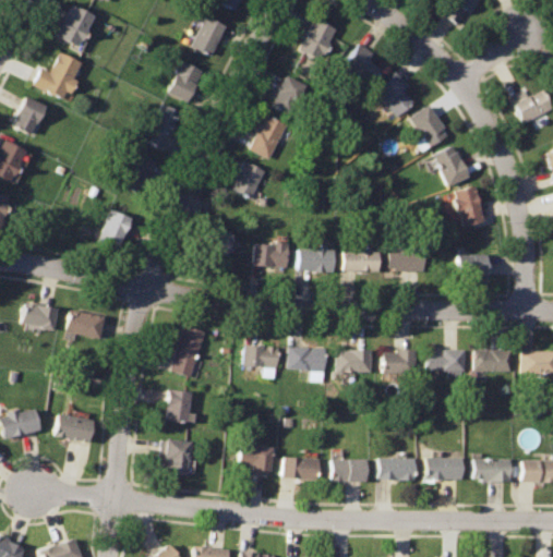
[(215,0),(215,1),(233,10),(238,0),(215,0)]
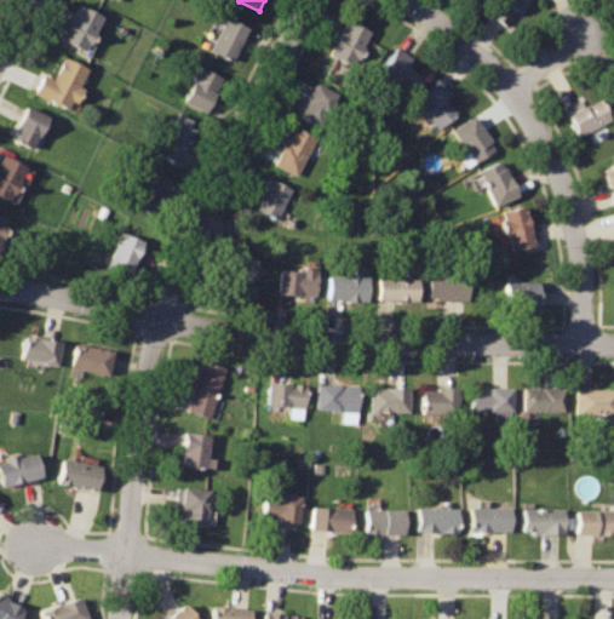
[(500,0),(491,15),(509,27),(527,0),(500,0)]
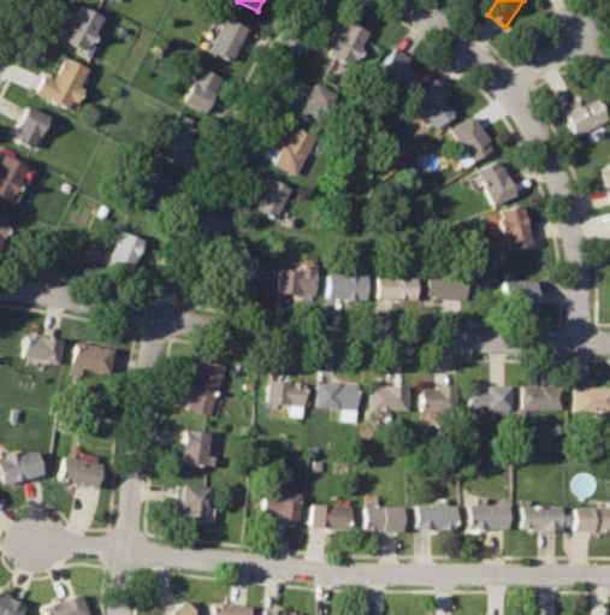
[(80,5),(61,41),(88,53),(105,17),(80,5)]
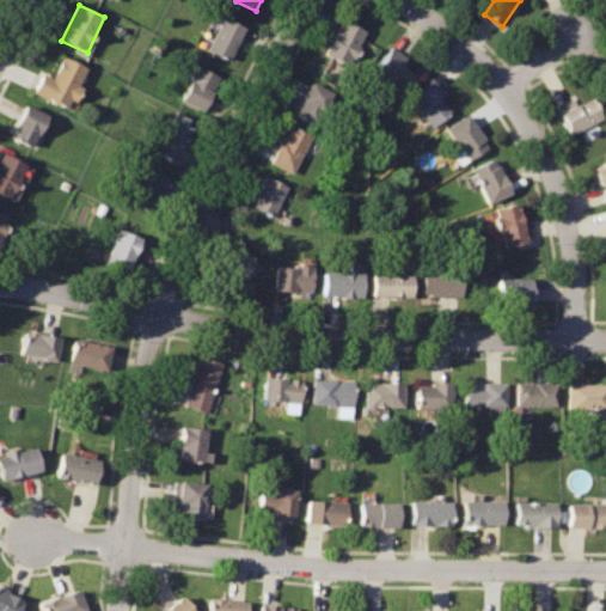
[(225,18),(215,38),(207,34),(202,46),(230,61),(246,28),(225,18)]
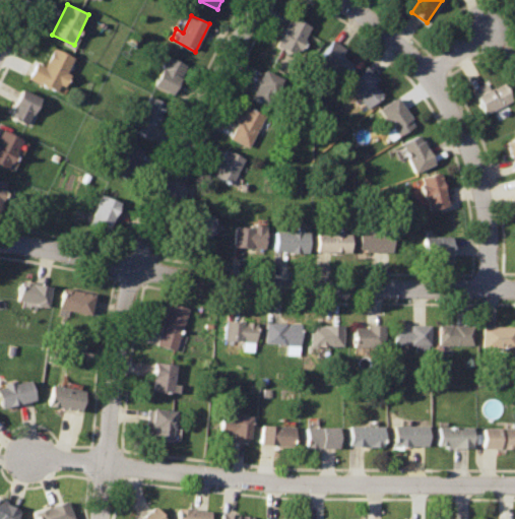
[(293,16),(277,46),(299,55),(314,26),(293,16)]
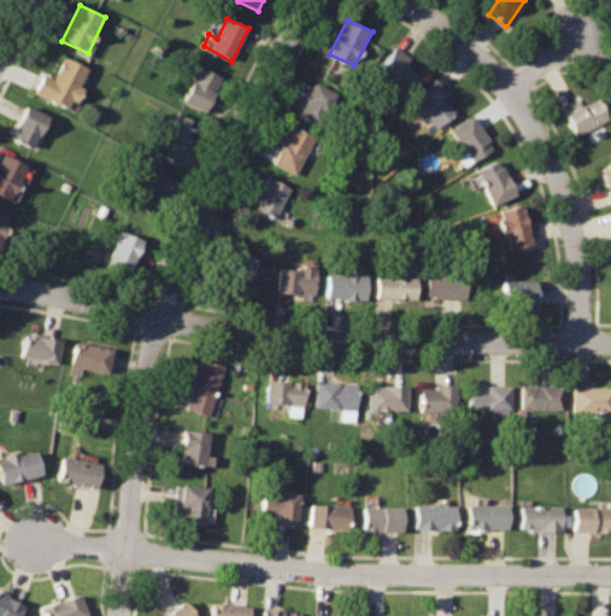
[(397,52),(381,75),(409,94),(423,74),(397,52)]
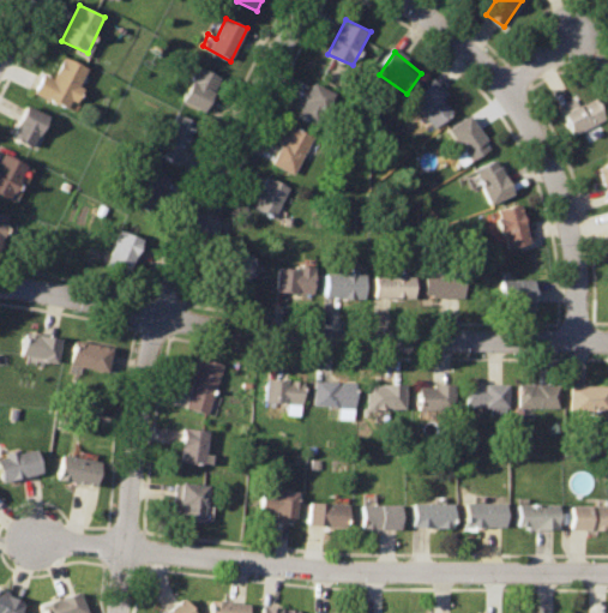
[(66,56),(53,79),(44,74),(35,94),(68,110),(71,106),(76,107),(85,91),(79,89),(89,70),(66,56)]
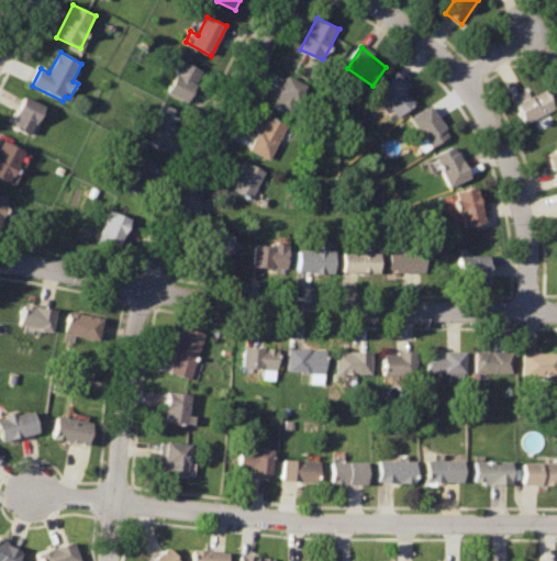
[(182,59),(167,91),(189,102),(203,71),(182,59)]
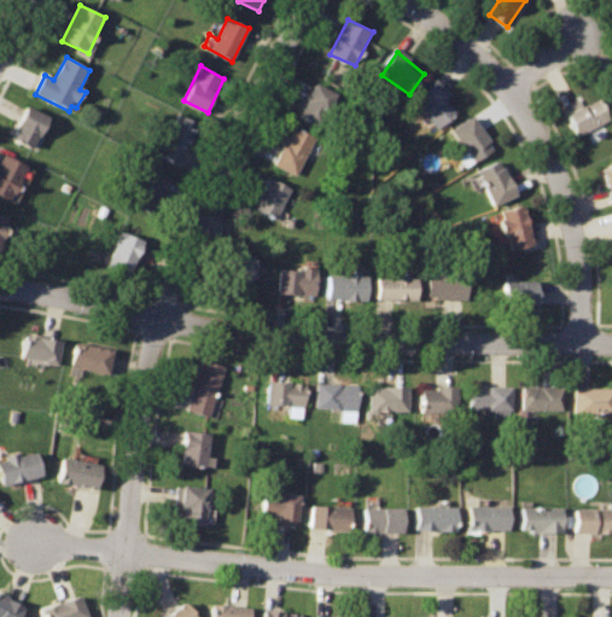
[(318,83),(301,117),(322,128),(339,95),(318,83)]
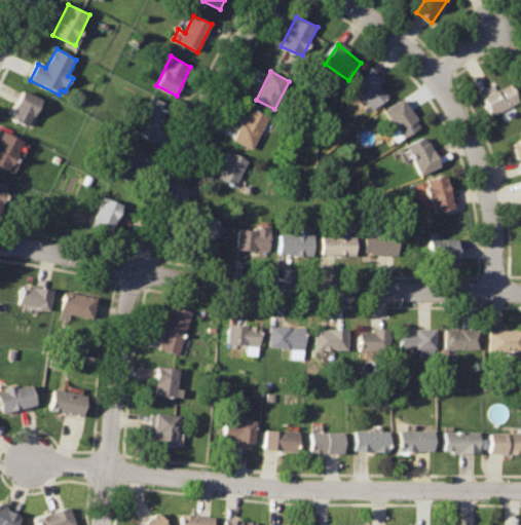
[(371,72),(356,86),(377,110),(392,95),(371,72)]
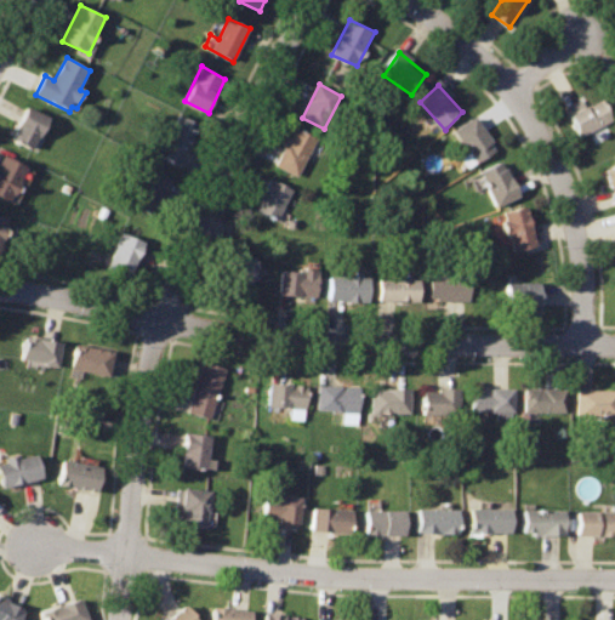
[(603,100),(586,108),(582,101),(565,109),(581,138),(614,123),(614,119),(603,100)]
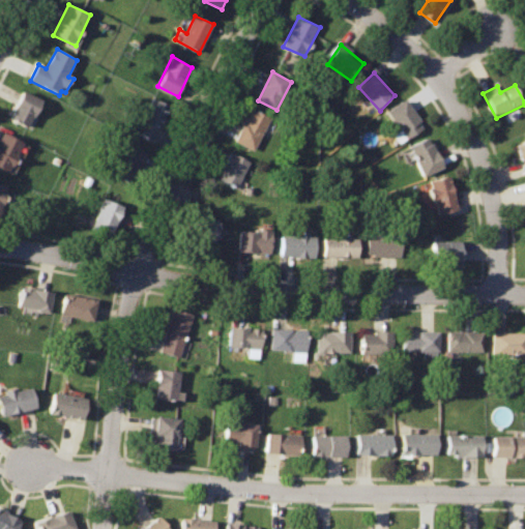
[(23,90),(9,119),(28,129),(44,101),(23,90)]
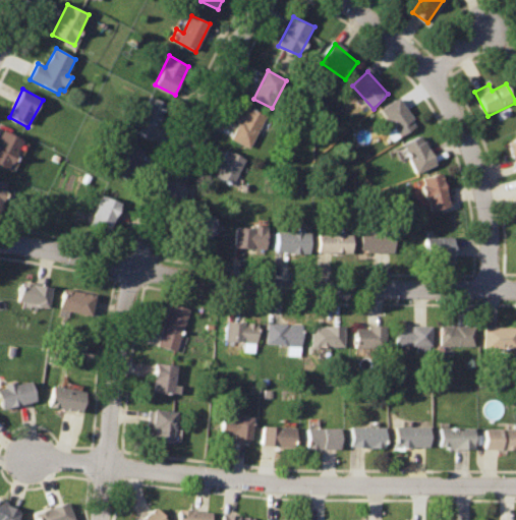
[(153,98),(134,131),(151,140),(169,107),(153,98)]
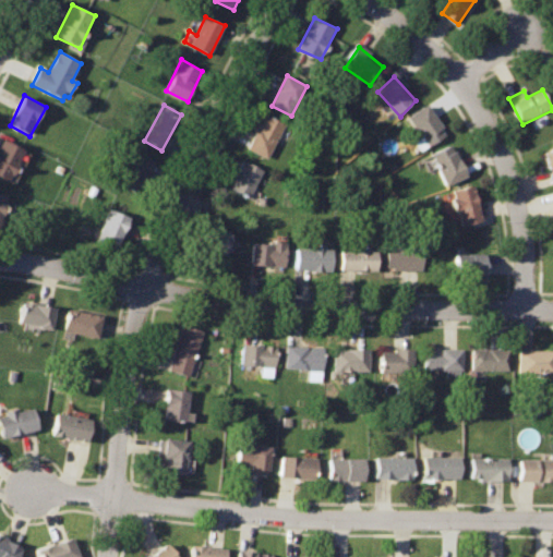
[(429,105),(411,120),(432,148),(451,135),(429,105)]
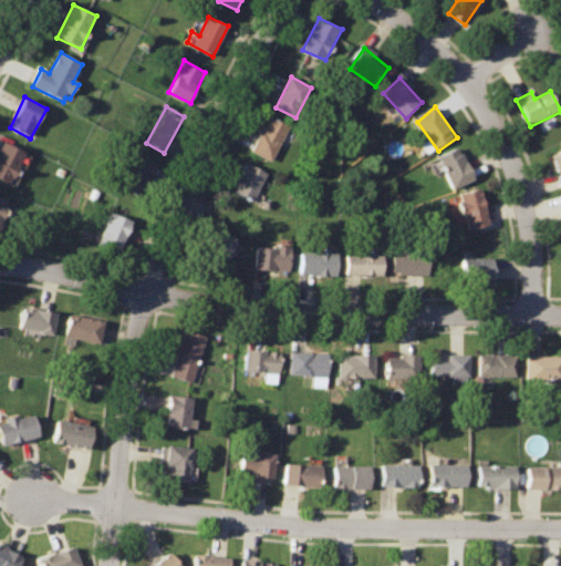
[(269,116),(251,151),(272,161),(290,127),(269,116)]
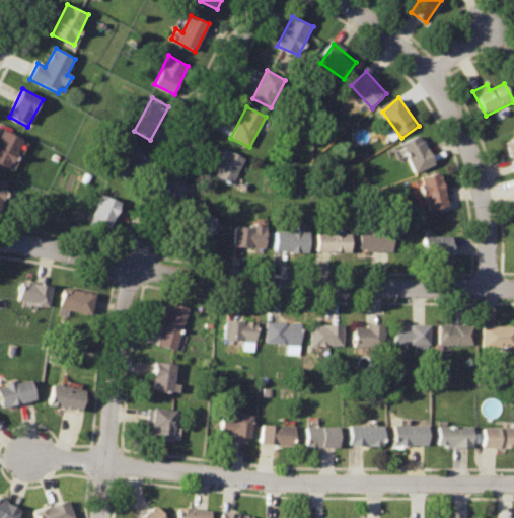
[(3,129),(0,135),(0,164),(8,168),(24,140),(3,129)]
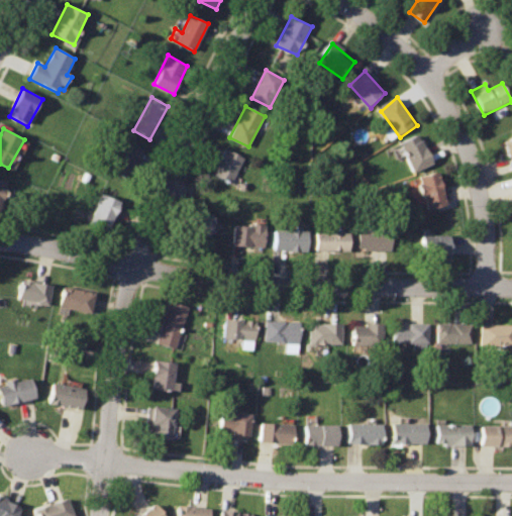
[(421,135),(401,144),(417,173),(436,163),(421,135)]
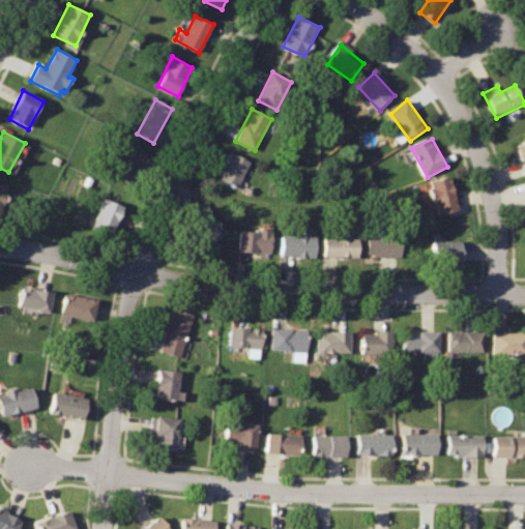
[(128,146),(113,176),(132,184),(148,154),(128,146)]
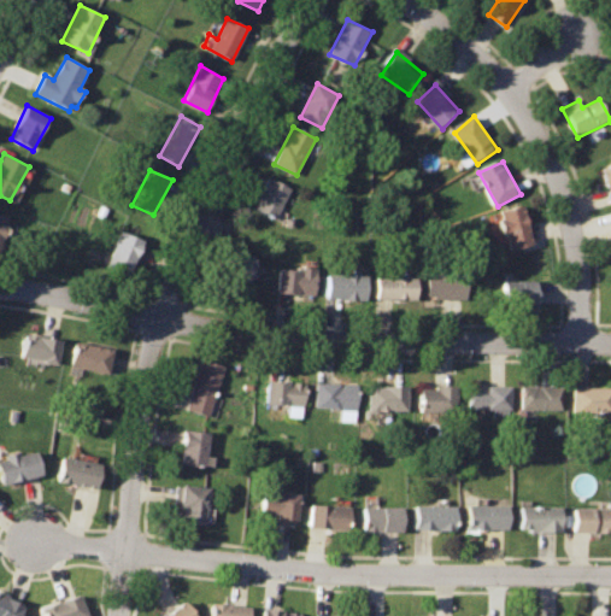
[(270,177),(254,209),(277,220),(293,189),(270,177)]
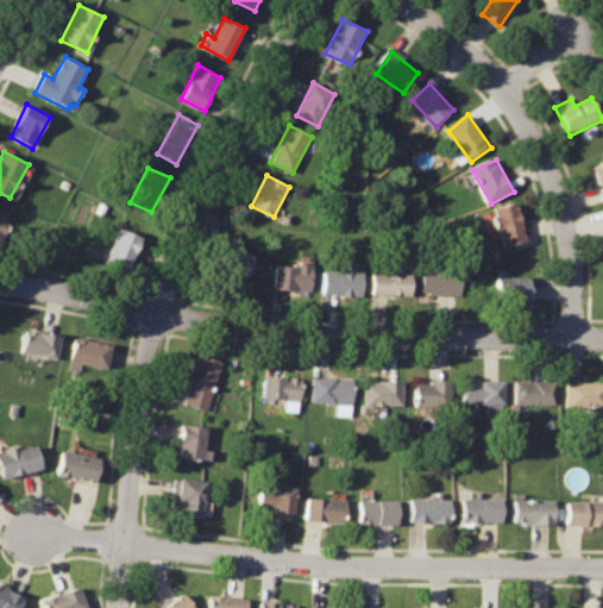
[(519,204),(495,211),(506,245),(531,239),(519,204)]
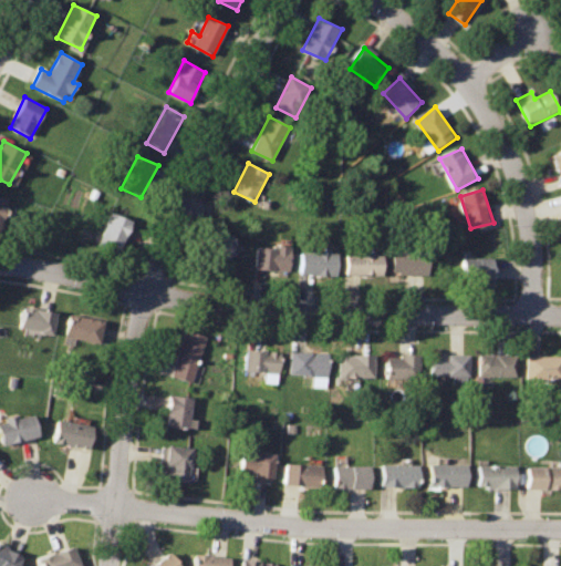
[(9,196),(0,194),(0,233),(1,234),(9,196)]
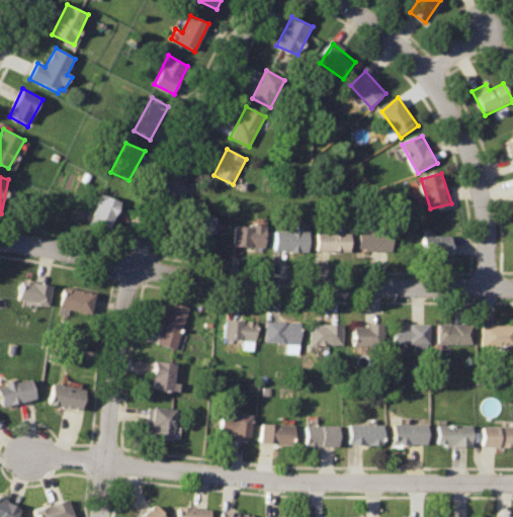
[(103,194),(90,225),(110,233),(122,202),(103,194)]
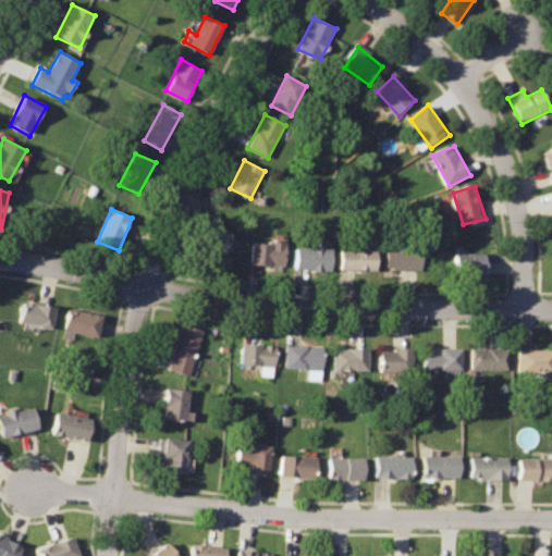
[(219,217),(198,229),(215,259),(236,250),(219,217)]
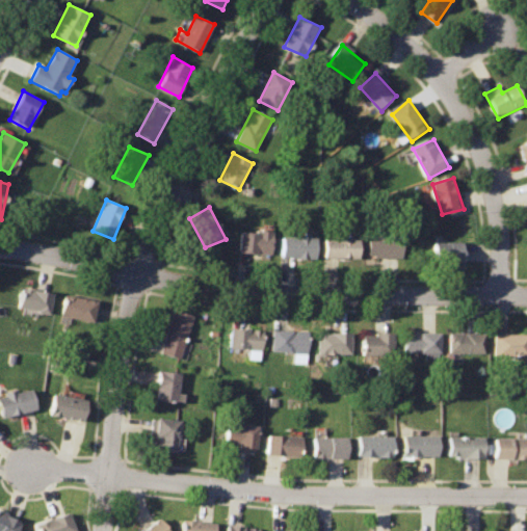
[(274,232),(260,230),(260,233),(241,232),(240,253),(273,256),(274,232)]
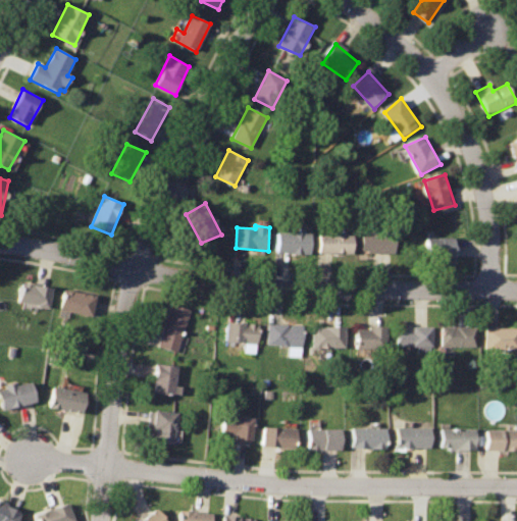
[(398,231),(364,231),(364,252),(398,253),(398,231)]
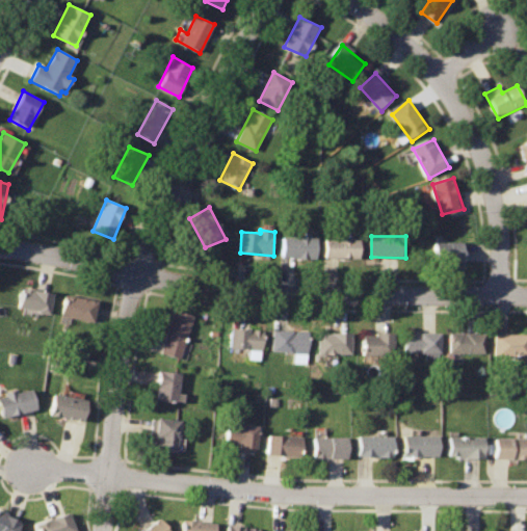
[(318,238),(285,237),(285,259),(317,260),(318,238)]
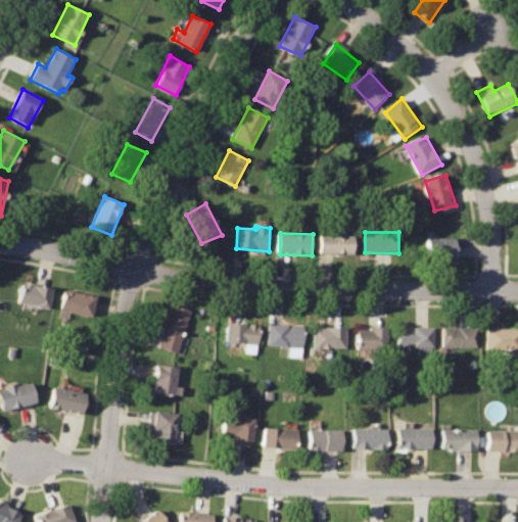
[(355,234),(321,233),(321,254),(356,253),(355,234)]
